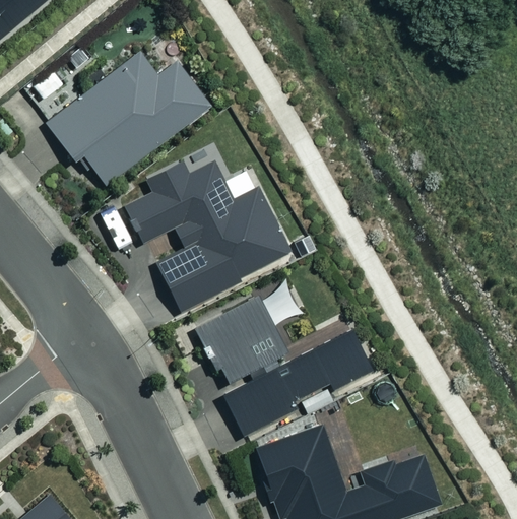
[(0,0),(0,36),(43,0),(0,0)]
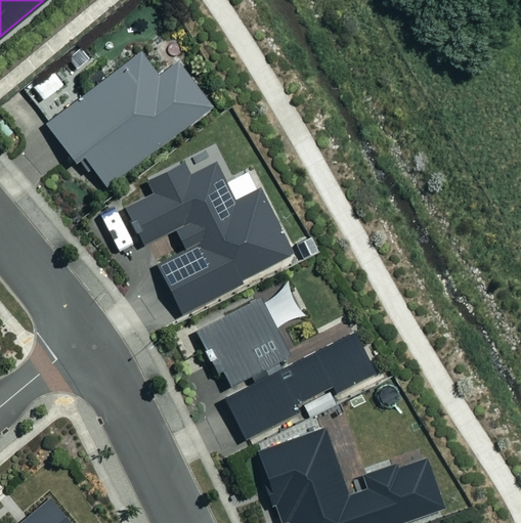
[(74,161),(77,158),(86,169),(90,166),(104,184),(214,101),(180,57),(161,72),(142,48),(45,123),(74,161)]
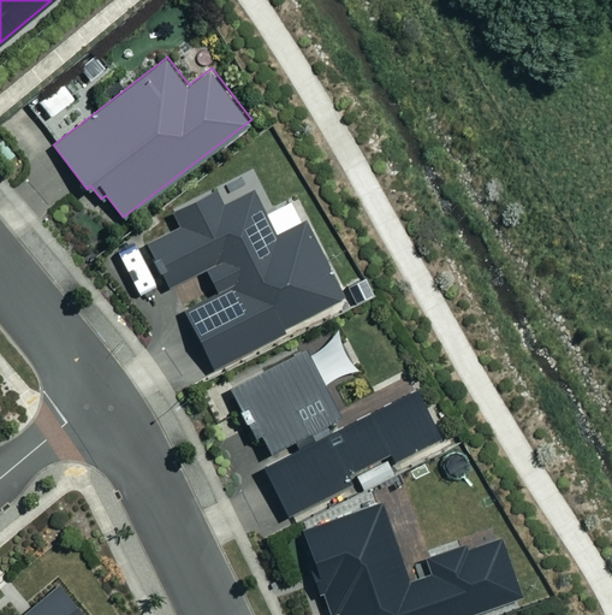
[(76,99),(61,82),(39,102),(53,119),(76,99)]
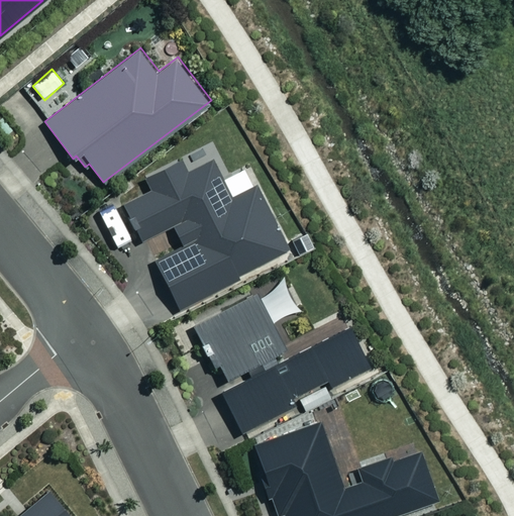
[(188,172),(181,157),(142,176),(149,189),(121,202),(141,243),(170,229),(179,247),(153,260),(179,311),(235,283),(233,279),(291,250),(257,181),(223,197),(233,163),(194,151),(188,172)]
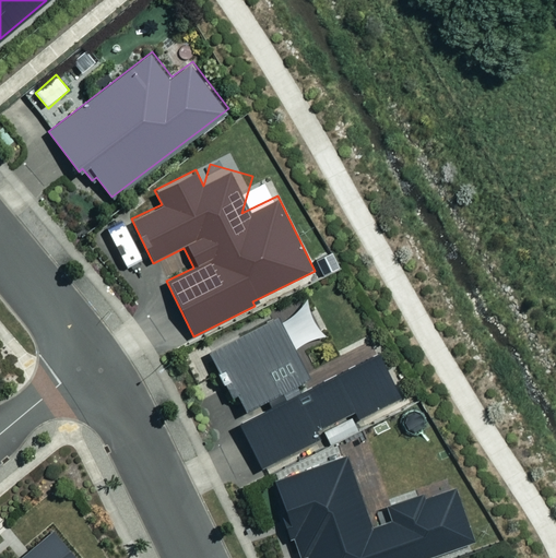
[(279,317),(210,352),(239,412),(240,430),(261,472),(318,443),(314,435),(328,428),(332,437),(402,401),(376,351),(305,387),(300,379),(308,375),(279,317)]
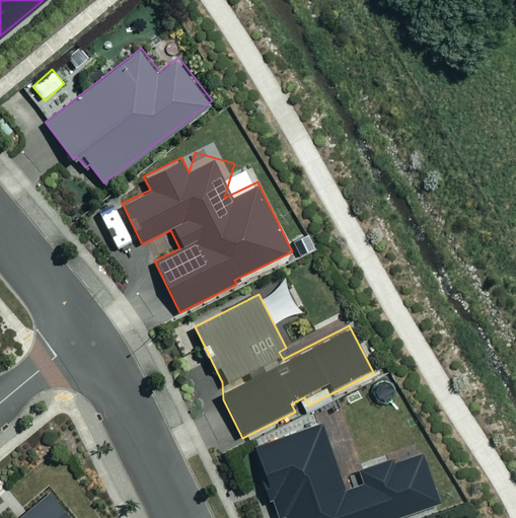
[(396,517),(441,502),(424,452),(398,461),(395,455),(363,467),(369,484),(347,491),(322,424),(256,448),(281,516),(286,514),(287,517),(396,517)]
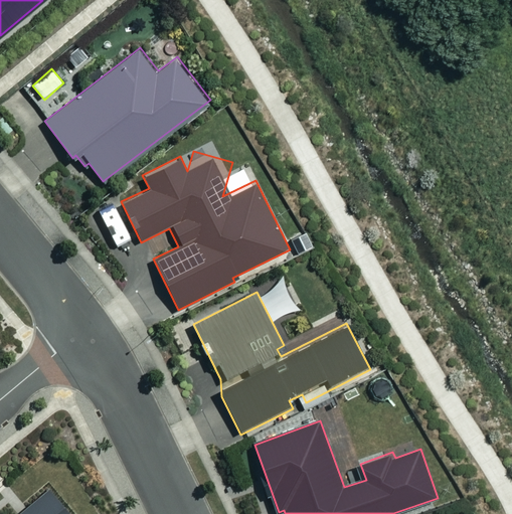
[(66,513),(48,491),(19,513),(11,513),(8,510),(2,513),(66,513)]
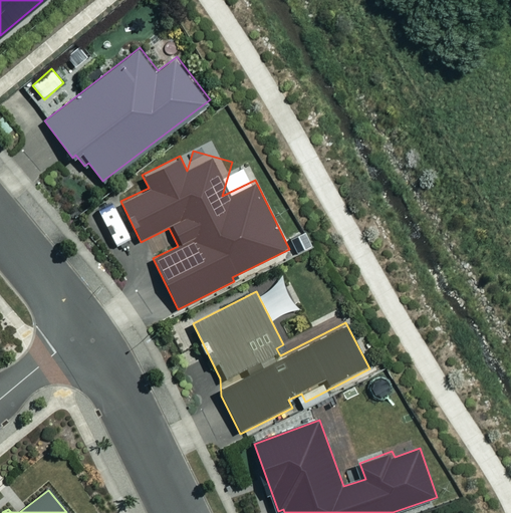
All buildings are outlined.
